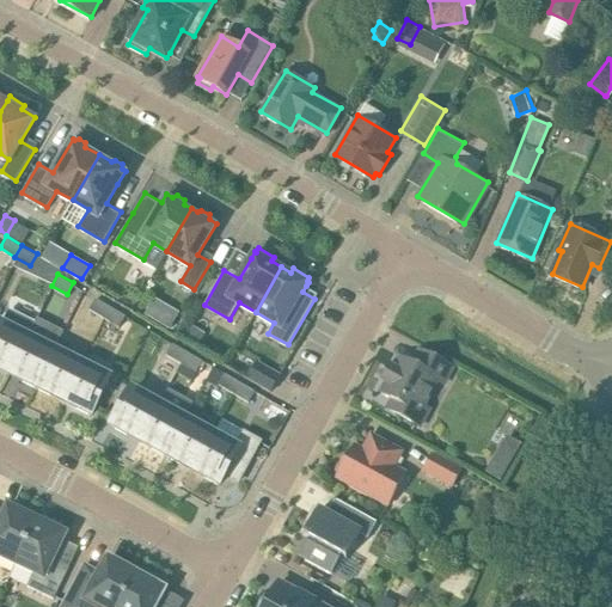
[(110,304),(95,295),(87,307),(103,316),(110,304)]
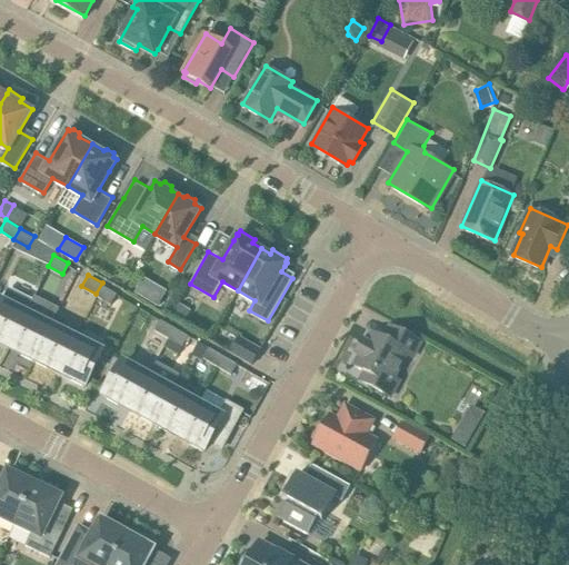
[(96,294),(110,301),(117,291),(102,283),(96,294)]
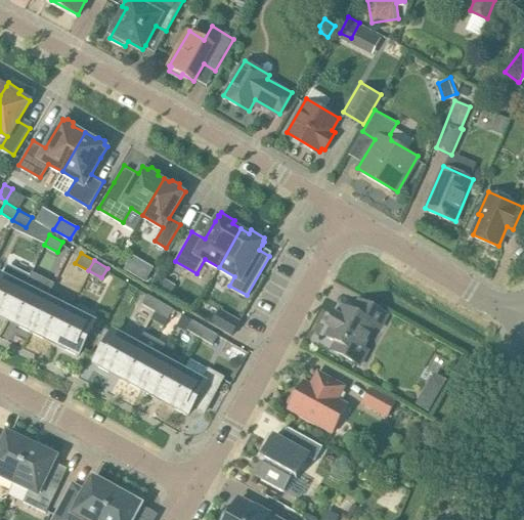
[(1,273),(0,274),(0,313),(8,318),(24,286),(30,274),(8,264),(3,275),(1,273)]
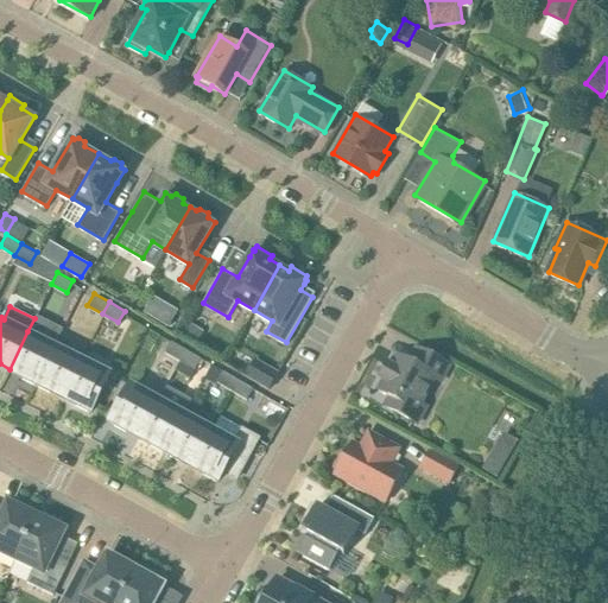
[(27,331),(10,369),(36,382),(55,344),(63,328),(36,315),(35,318),(27,331)]
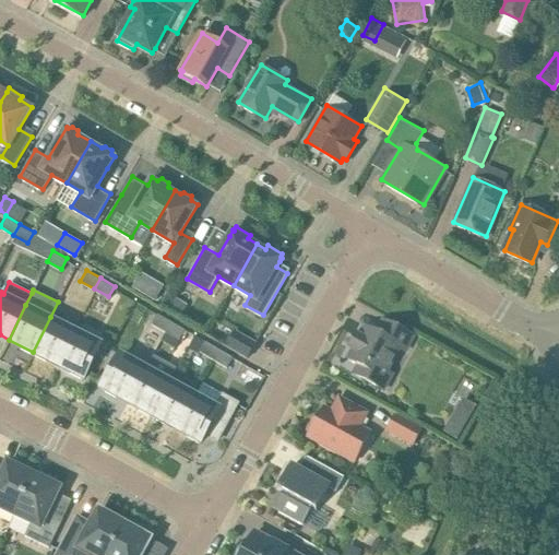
[(171,319),(156,311),(151,322),(165,330),(171,319)]
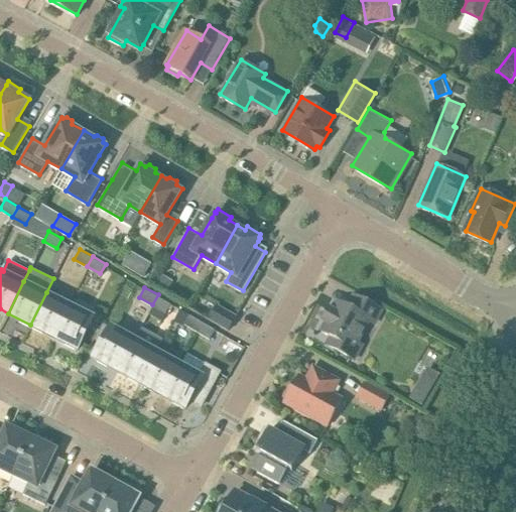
[(70,304),(69,303),(46,292),(30,325),(53,336),(70,304)]
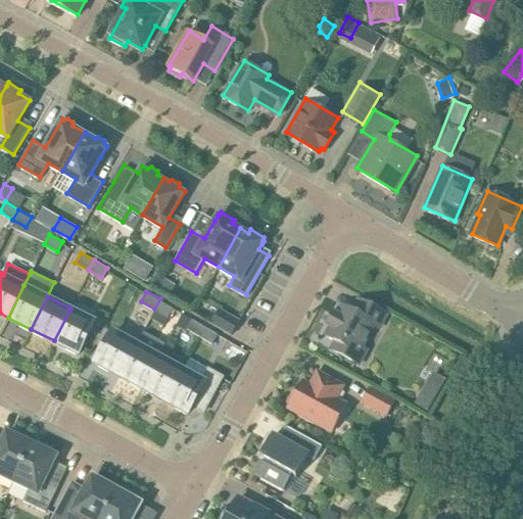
[(386,313),(378,308),(361,297),(353,311),(342,304),(337,314),(334,312),(327,323),(331,325),(326,334),(337,340),(333,347),(353,360),(374,323),(379,326),(386,313)]
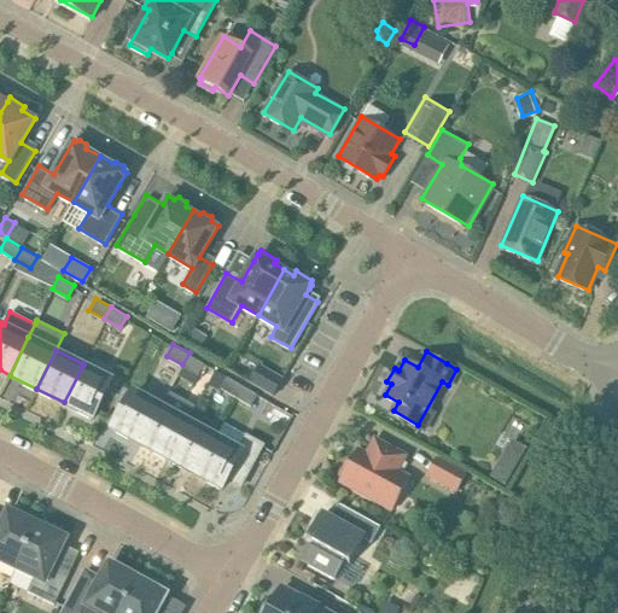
[(182,365),(199,373),(205,362),(190,352),(182,365)]
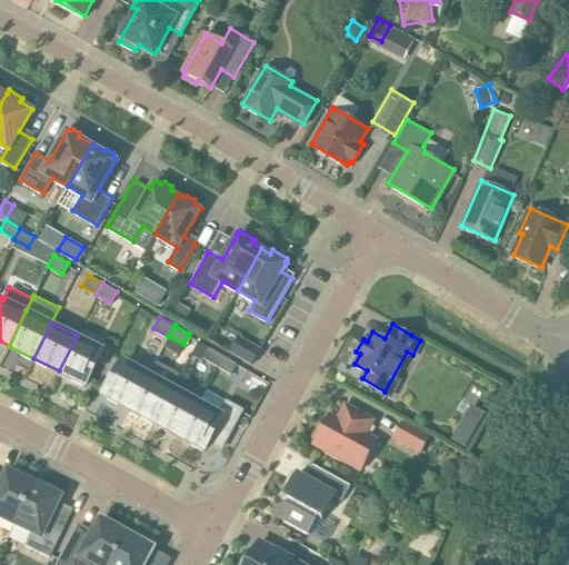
[(59,370),(85,384),(102,348),(77,336),(59,370)]
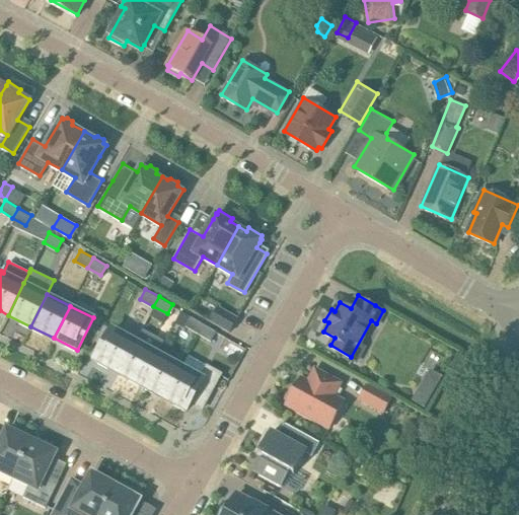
[(218,307),(211,319),(214,321),(229,330),(236,317),(218,307)]
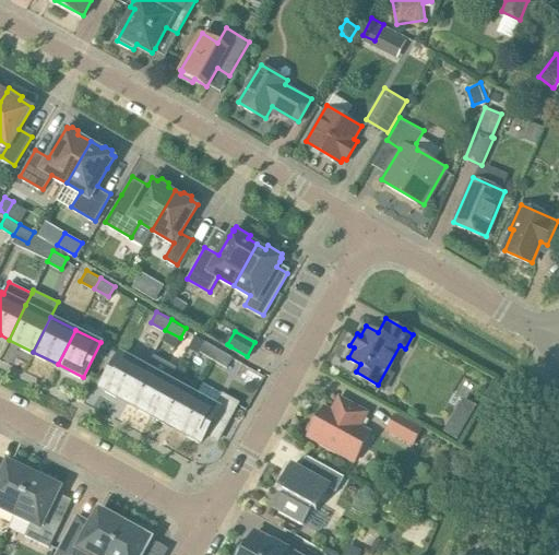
[(218,347),(204,339),(199,350),(213,357),(218,347)]
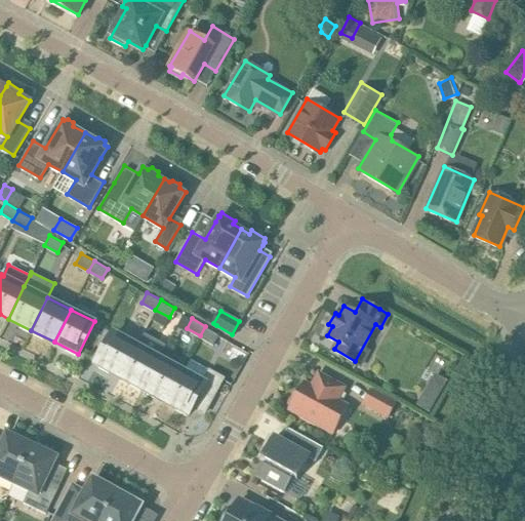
[(200,335),(213,344),(218,333),(205,326),(200,335)]
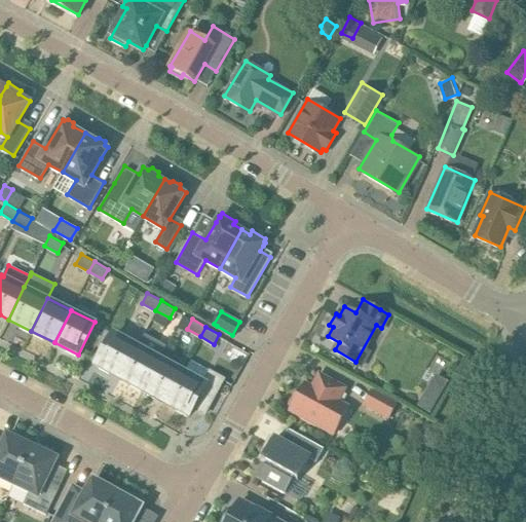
[(137,344),(114,332),(97,364),(119,376),(137,344)]
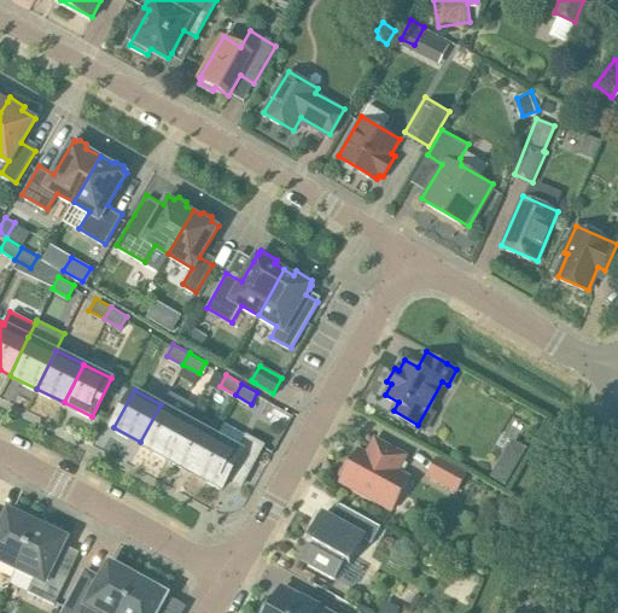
[(188,420),(161,404),(140,442),(167,457),(188,420)]
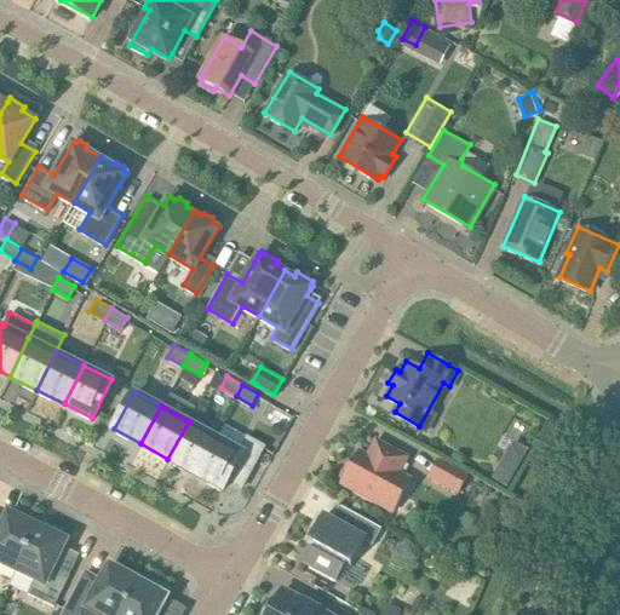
[(216,436),(189,421),(167,459),(195,473),(216,436)]
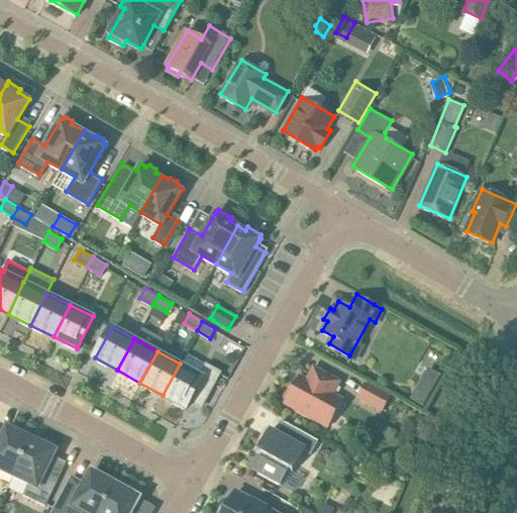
[(163,395),(185,408),(190,398),(202,404),(220,371),(206,364),(200,375),(180,364),(163,395)]
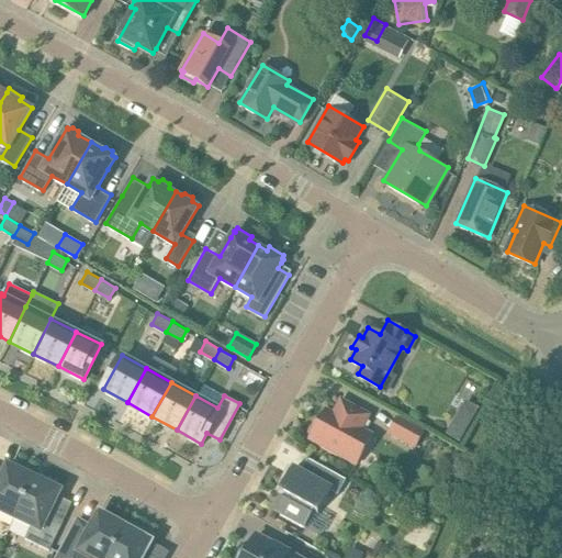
[(361,425),(369,411),(340,395),(333,410),(326,405),(318,420),(313,420),(307,430),(311,434),(310,436),(356,461),(372,431),(361,425)]
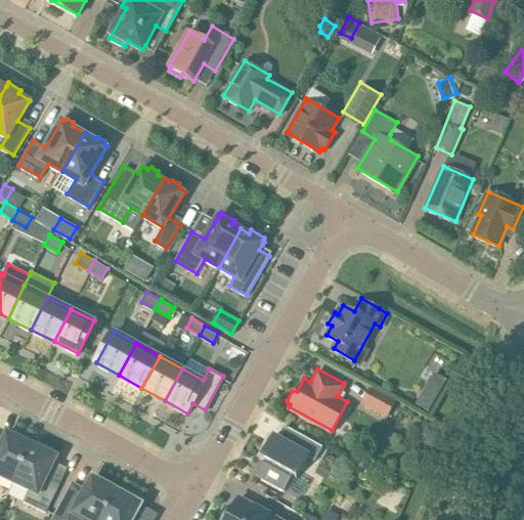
[(435,371),(418,401),(429,407),(446,378),(435,371)]
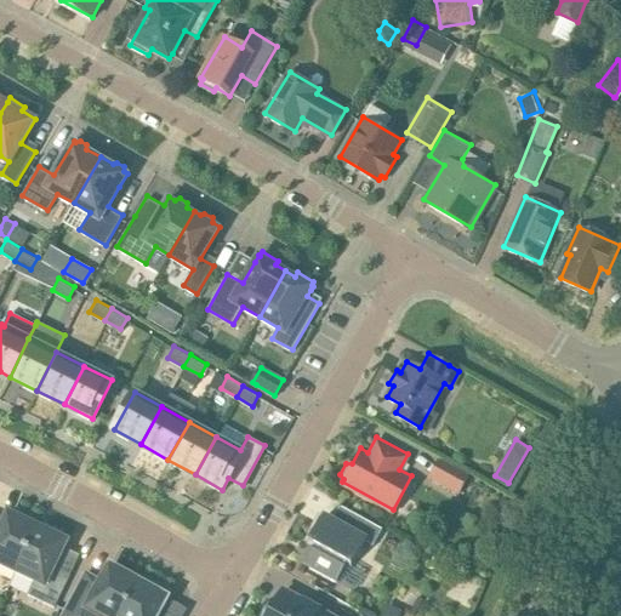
[(439,455),(427,475),(459,492),(469,472),(439,455)]
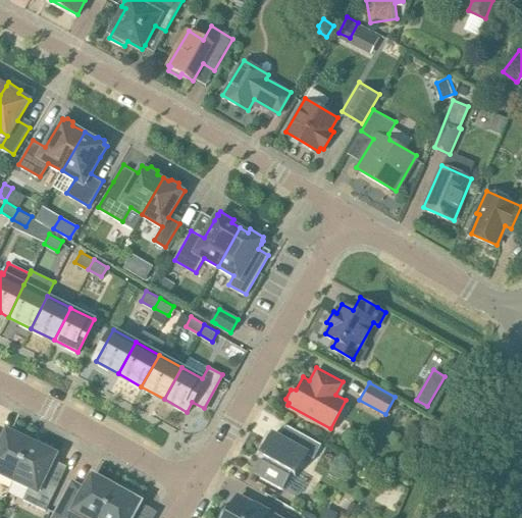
[(421,419),(419,431),(427,432),(428,421),(421,419)]
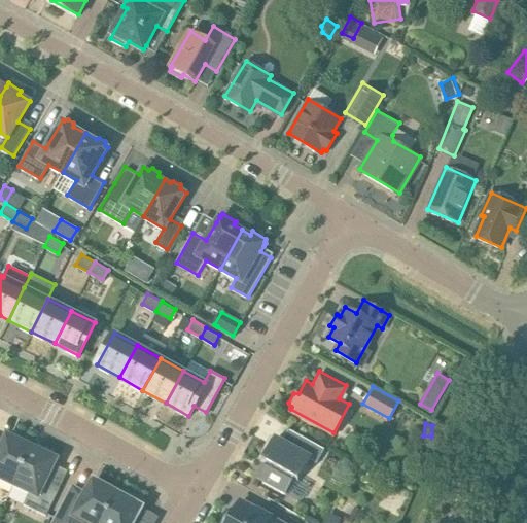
[(267,460),(258,476),(285,491),(293,476),(297,478),(310,457),(316,460),(324,447),(289,427),(290,424),(289,424),(281,439),(275,436),(261,457),(267,460)]
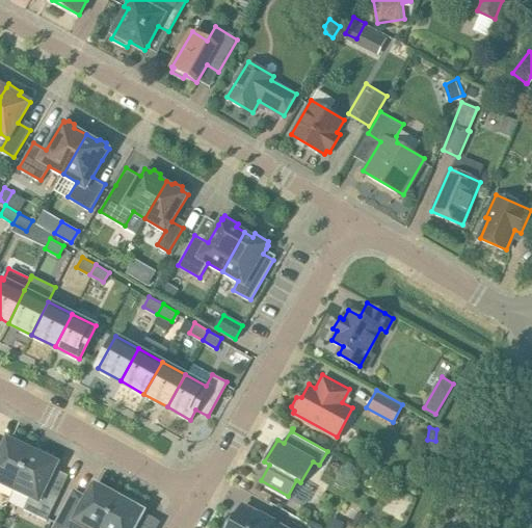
[(0,481),(14,487),(32,449),(6,437),(0,449),(0,481)]
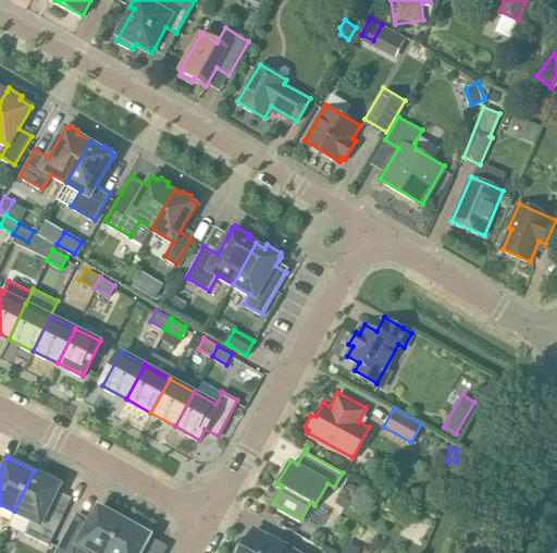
[(34,470),(14,511),(31,519),(24,530),(49,542),(63,513),(49,506),(60,483),(34,470)]
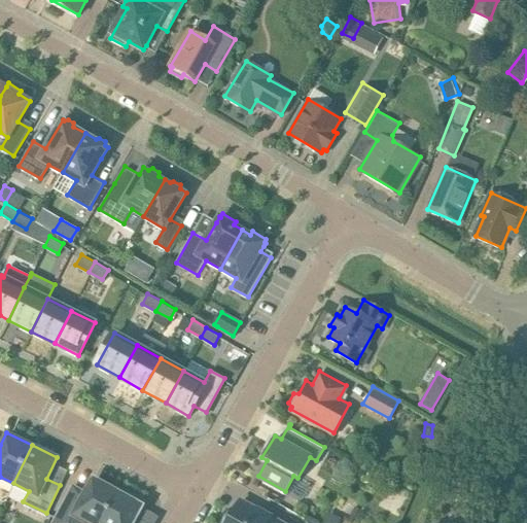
[(82,522),(84,521),(86,522),(99,522),(119,488),(103,484),(93,478),(85,491),(72,484),(51,521),(55,522),(82,522)]
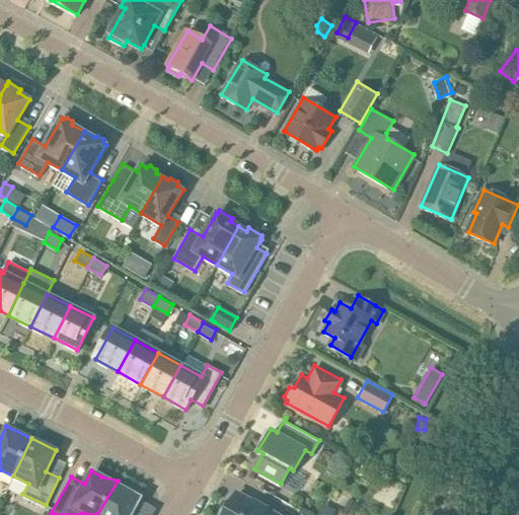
[(129,491),(118,481),(97,514),(133,514),(131,514),(140,497),(129,491)]
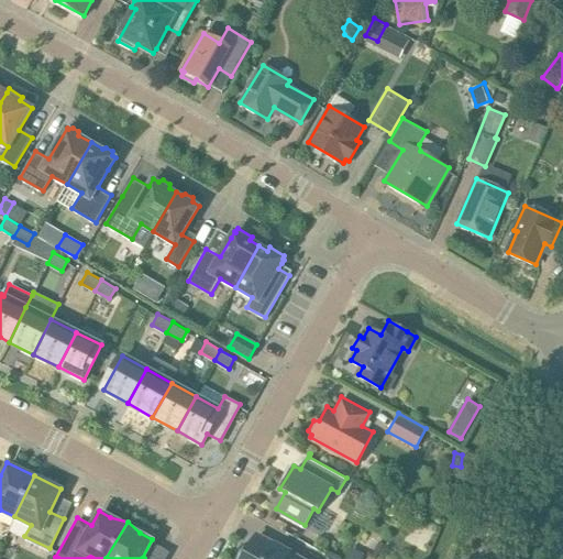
[(304,558),(256,533),(249,547),(245,547),(243,548),(242,550),(240,552),(239,555),(239,557),(239,558),(304,558)]
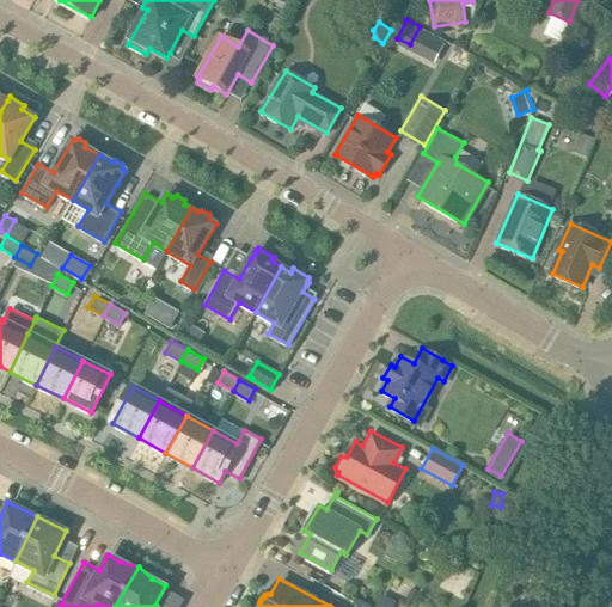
[(383,593),(374,606),(393,606),(397,601),(383,593)]
